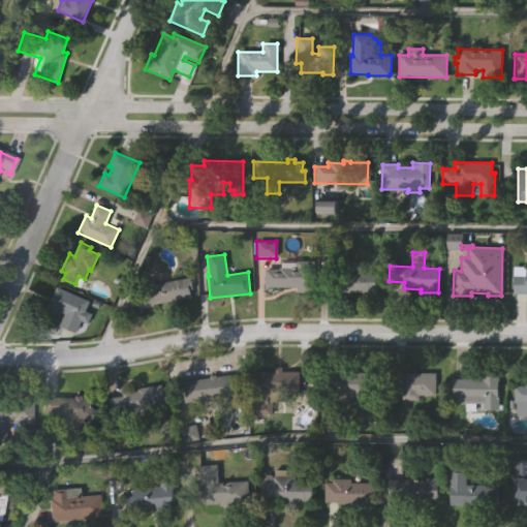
[(333,292),(333,257),(349,257),(348,272),(375,272),(375,293),(333,292)]
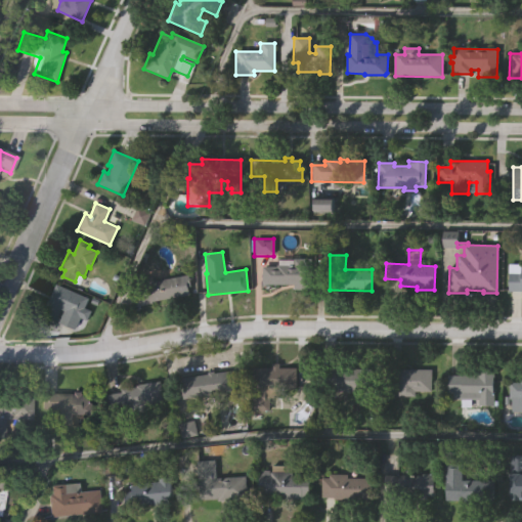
[(294,285),(263,284),(264,266),(278,267),(278,259),(290,260),(290,265),(293,265),(294,258),(312,259),(312,290),(294,290),(294,285)]
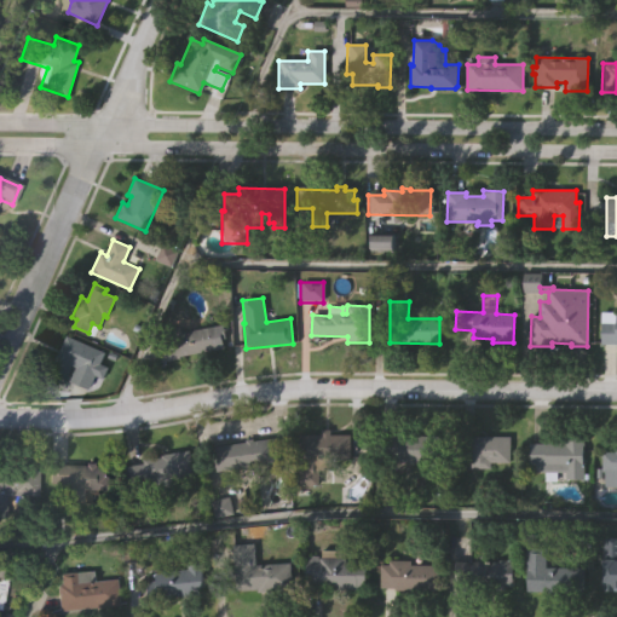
[(616,317),(616,341),(613,341),(613,345),(599,345),(599,313),(616,313),(616,317)]
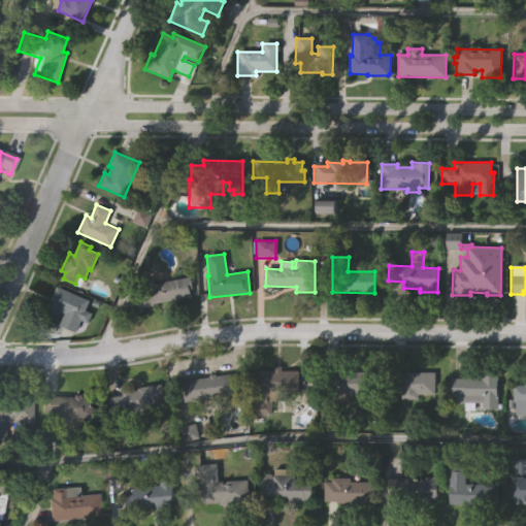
[(192,298),(138,309),(135,291),(142,290),(141,282),(154,280),(155,285),(191,276),(193,290),(190,290),(192,298)]
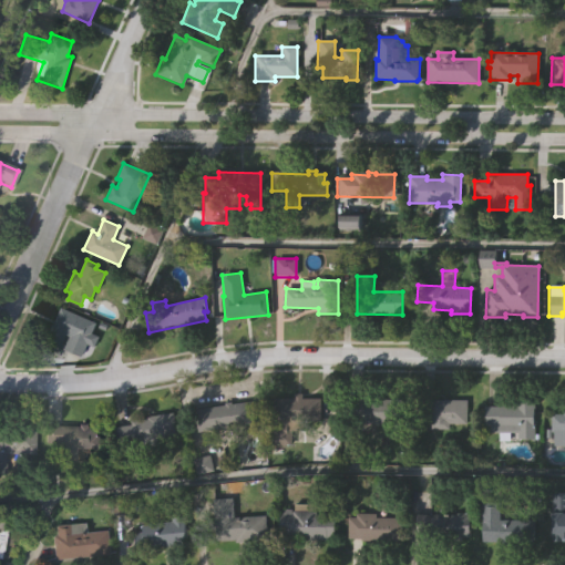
[(96,325),(92,335),(100,338),(94,348),(88,345),(81,358),(63,350),(70,337),(67,336),(61,347),(44,339),(51,324),(53,325),(61,308),(96,325)]
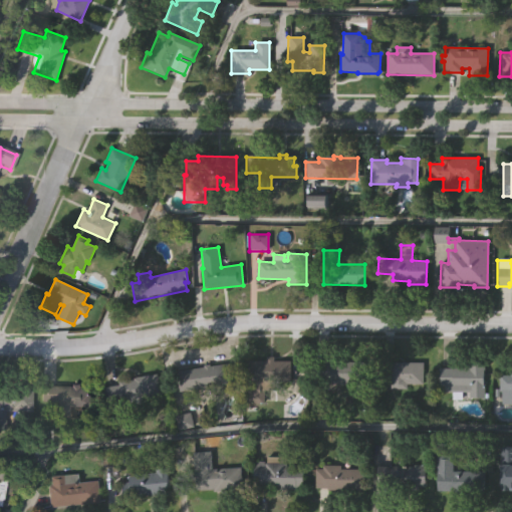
[(291,361),(291,381),(276,381),(276,391),(266,391),(266,404),(248,403),(248,360),(266,361),(266,356),(274,356),(274,360),(291,361)]
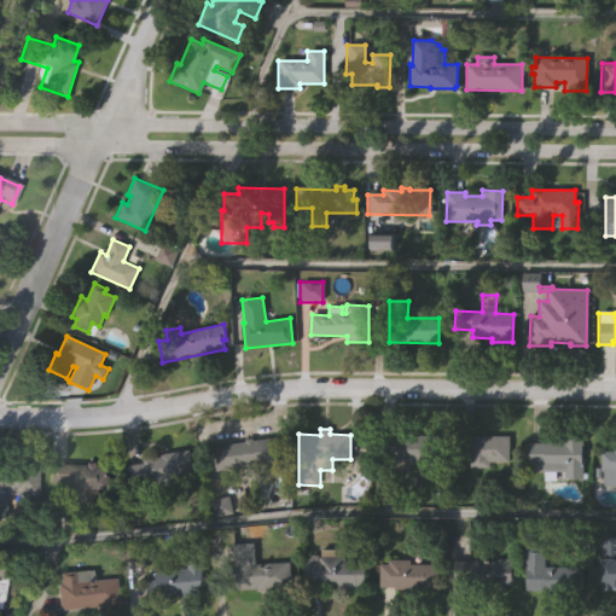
[(436,435),(436,463),(387,462),(387,457),(378,457),(378,435),(436,435)]
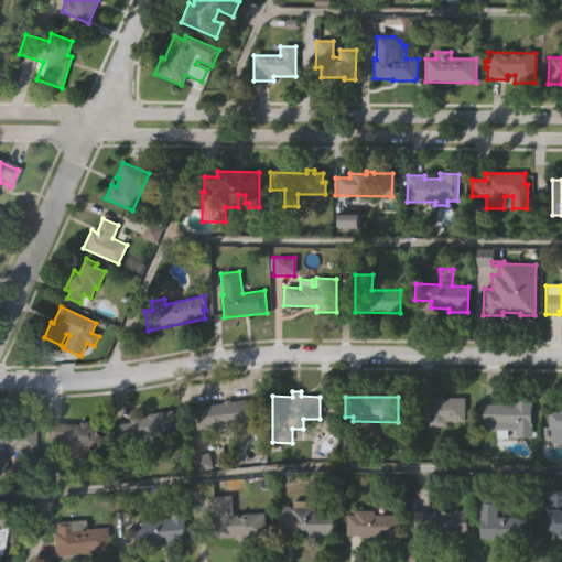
[(414,397),(465,398),(465,422),(446,422),(446,427),(428,427),(428,414),(414,414),(414,397)]
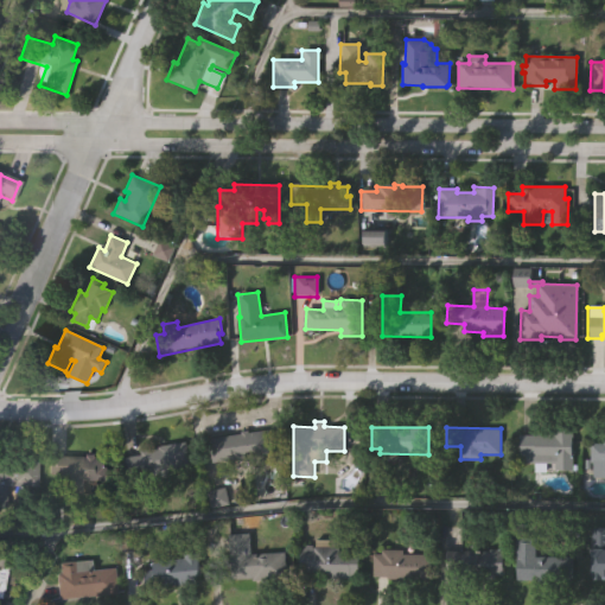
[(273,454),(212,463),(209,438),(241,434),(241,432),(248,431),(249,433),(269,431),(273,454)]
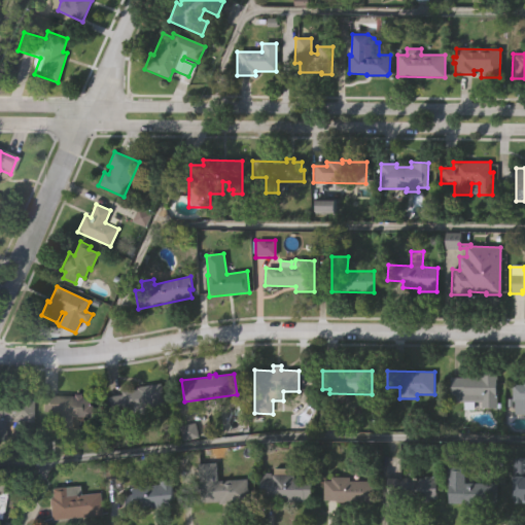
[(478,381),(478,376),(495,376),(496,412),(480,412),(480,404),(455,404),(456,398),(449,398),(449,381),(478,381)]
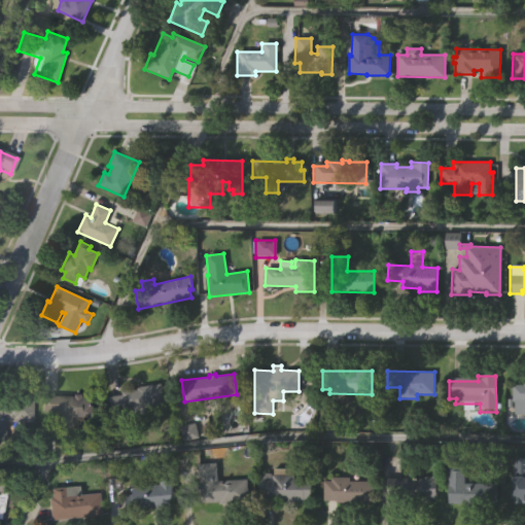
[(523,414),(512,414),(512,384),(521,384),(521,380),(524,380),(524,401),(523,414)]
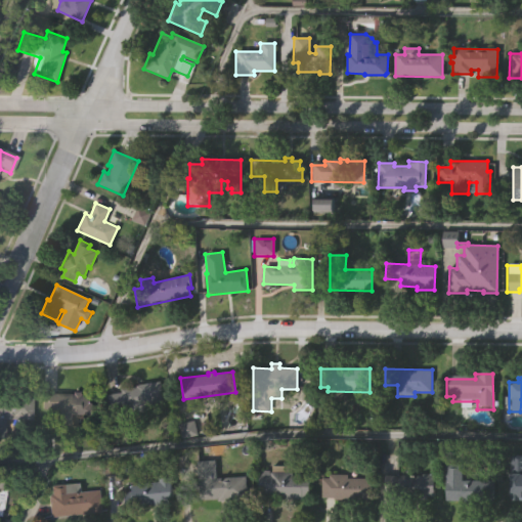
[(131,408),(110,411),(106,395),(123,393),(122,389),(137,386),(137,385),(162,381),(165,403),(145,405),(146,409),(144,414),(140,415),(132,410),(131,408)]
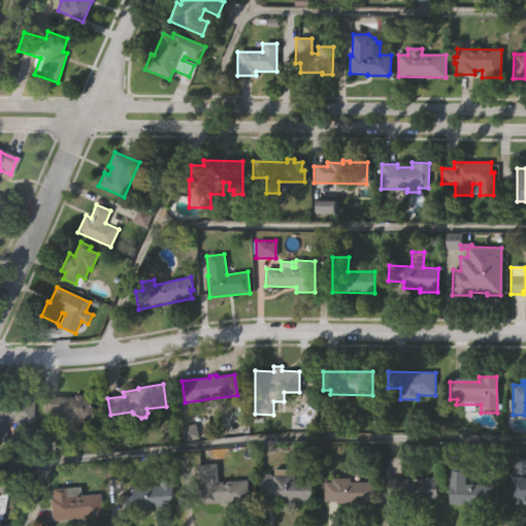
[(76,397),(76,394),(84,394),(84,397),(91,397),(91,406),(94,406),(94,418),(71,418),(70,428),(55,428),(56,414),(42,414),(42,396),(76,397)]
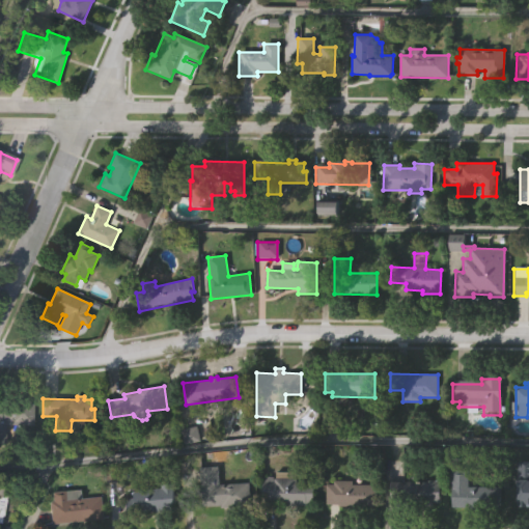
[(5,432),(5,445),(0,445),(0,401),(16,401),(16,398),(24,398),(24,400),(32,400),(32,425),(11,425),(11,427),(9,430),(5,432)]
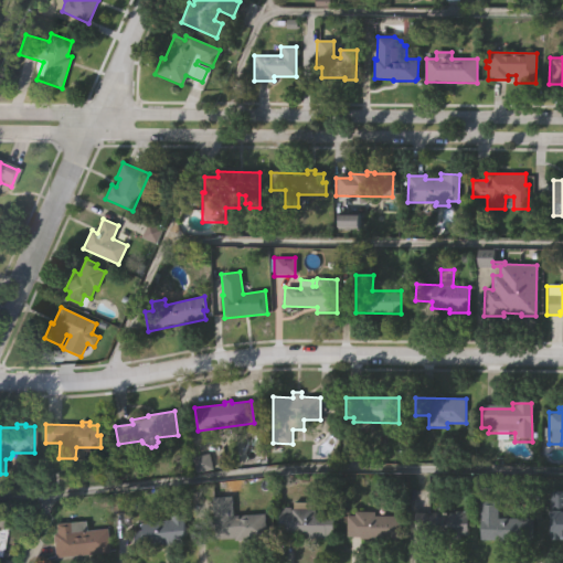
[(562,540),(562,543),(548,542),(549,492),(562,492),(562,540)]
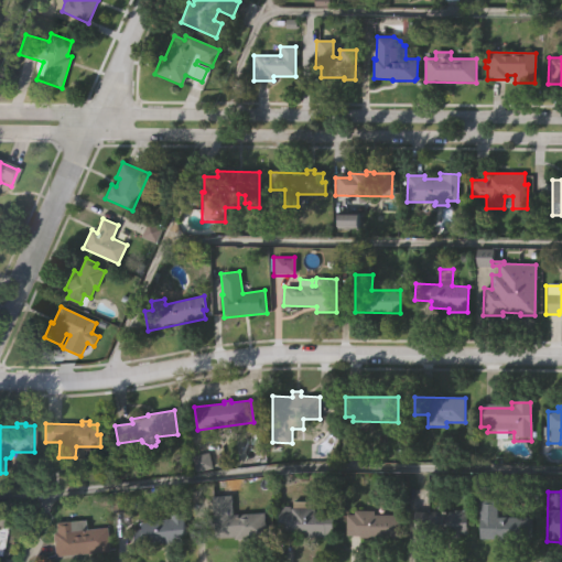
[(265,514),(266,538),(235,539),(235,537),(214,538),(212,497),(231,496),(231,507),(246,507),(246,515),(265,514)]
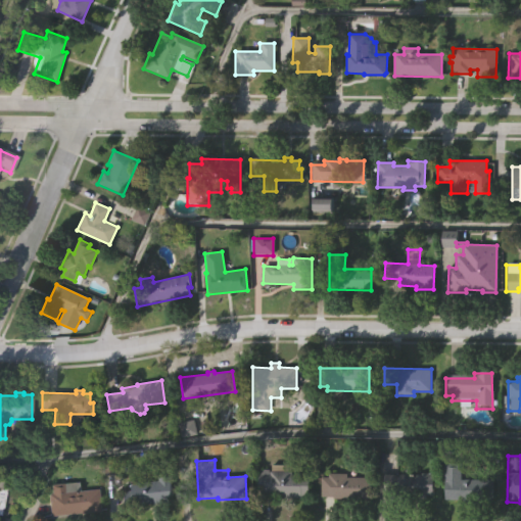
[(492,479),(491,501),(473,501),(473,503),(458,503),(458,500),(443,500),(443,478),(437,478),(437,472),(442,472),(442,463),(460,463),(460,479),(492,479)]
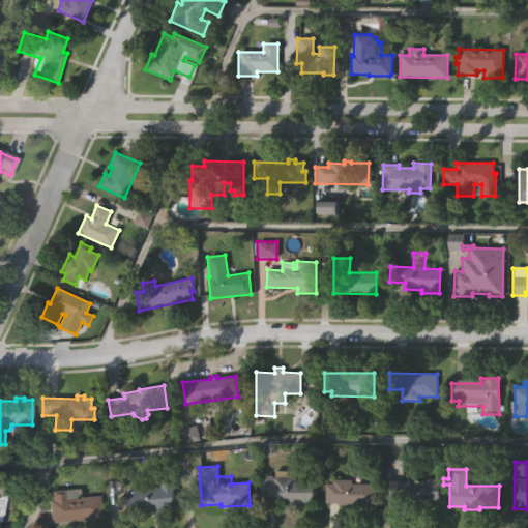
[(294,471),(293,482),(311,482),(311,504),(303,503),(303,505),(272,504),(272,500),(260,500),(260,476),(272,476),(272,471),(294,471)]
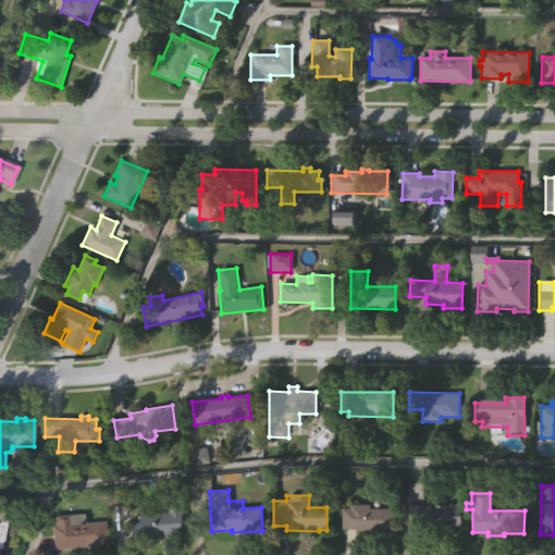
[(2,550),(0,549),(0,503),(14,506),(11,522),(8,521),(2,550)]
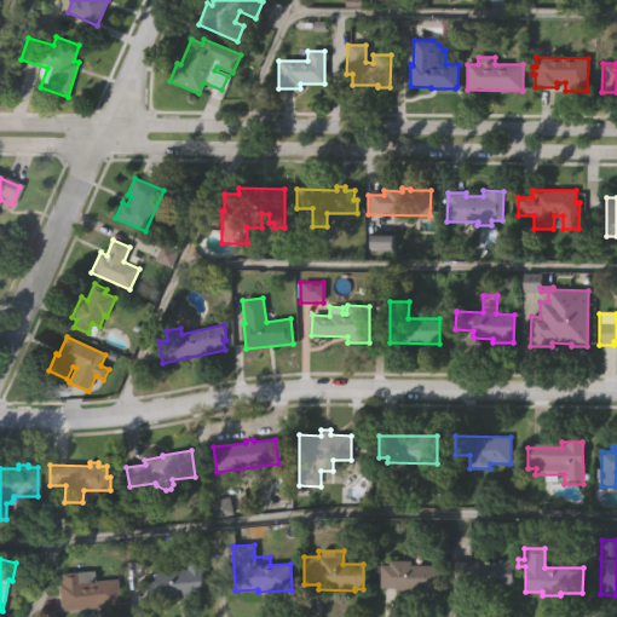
[(437,566),(436,592),(393,590),(393,588),(376,588),(378,565),(386,565),(386,560),(408,560),(408,565),(437,566)]
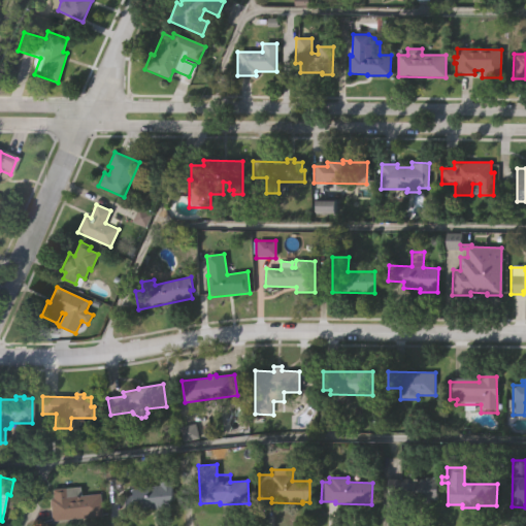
[(438,500),(430,500),(430,503),(408,503),(408,499),(389,499),(389,479),(426,479),(426,478),(438,478),(438,500)]
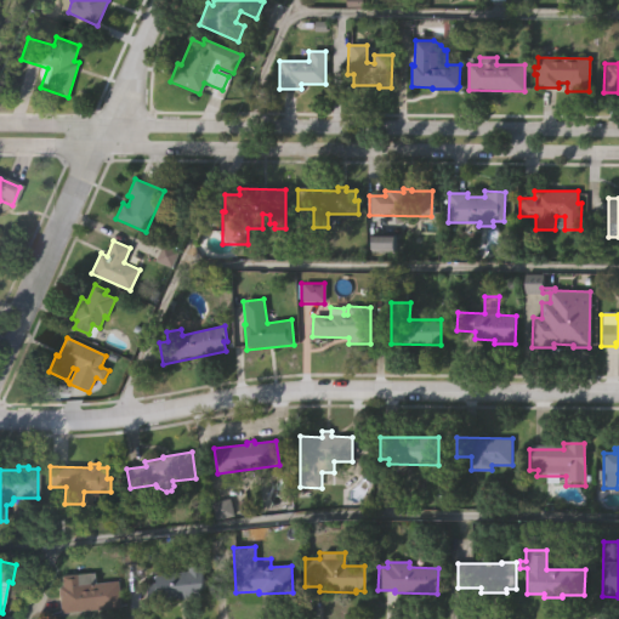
[(186,572),(186,569),(202,567),(204,596),(165,600),(165,602),(147,605),(145,584),(154,583),(154,575),(186,572)]
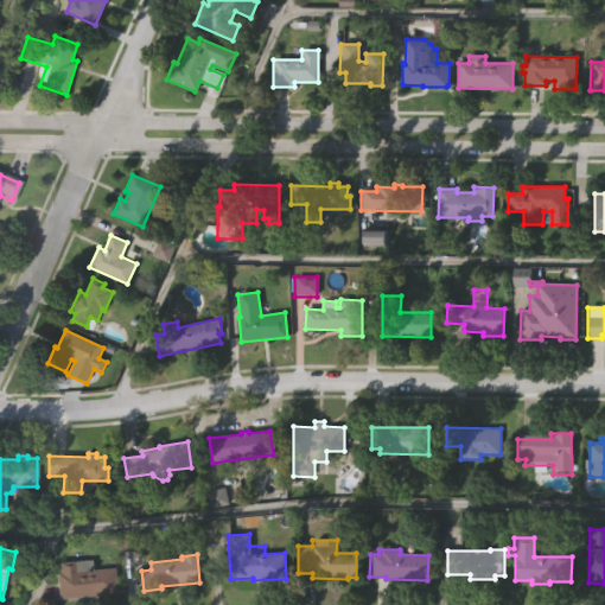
[(94,570),(116,567),(119,593),(58,599),(56,575),(58,574),(57,564),(93,560),(94,570)]
